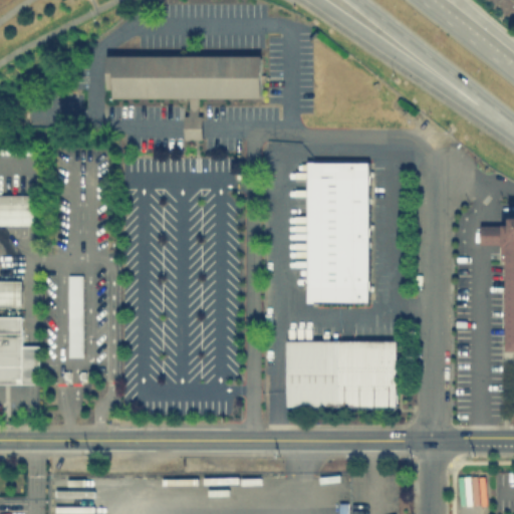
[(266,89),(266,100),(202,99),(201,113),(207,113),(207,127),(207,139),(188,139),(189,126),(189,113),(193,113),(193,99),(115,99),(115,88),(109,88),(109,55),(266,56),(266,89)]
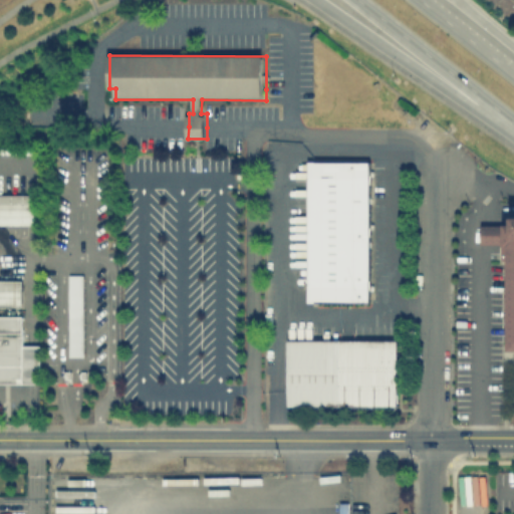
[(307,162),(308,301),(370,300),(369,162),(307,162)]
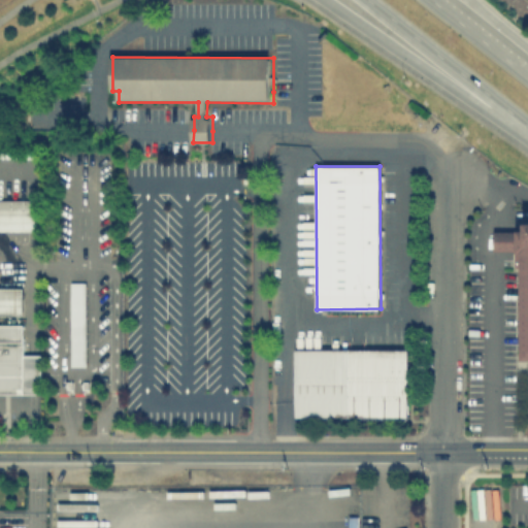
[(0,203),(40,203),(40,233),(0,233),(0,203)]
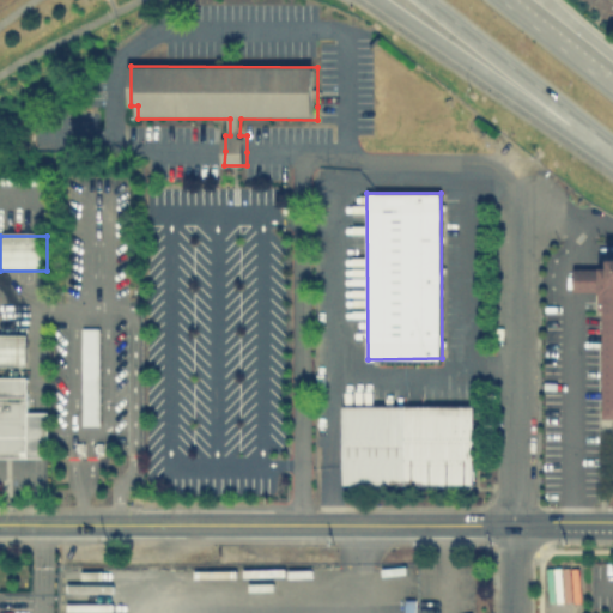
[(570,268),(570,290),(594,290),(594,303),(607,303),(607,414),(612,414),(612,254),(610,254),(610,268),(570,268)]
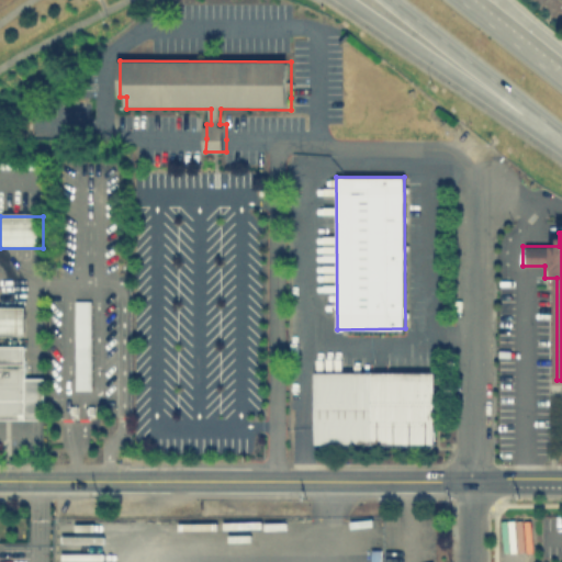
[(90,300),(90,390),(75,390),(75,300),(90,300)]
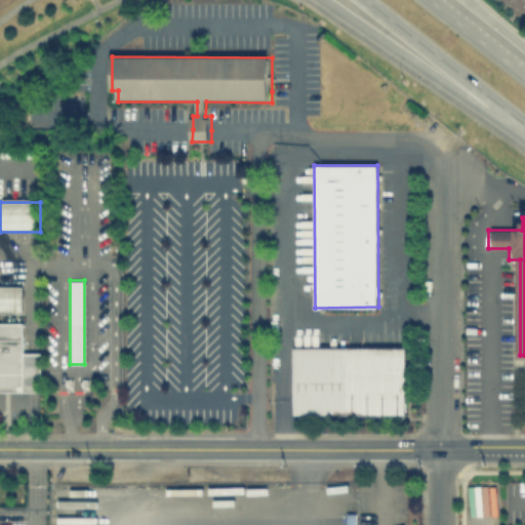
[(0,285),(21,286),(21,313),(0,313),(0,285)]
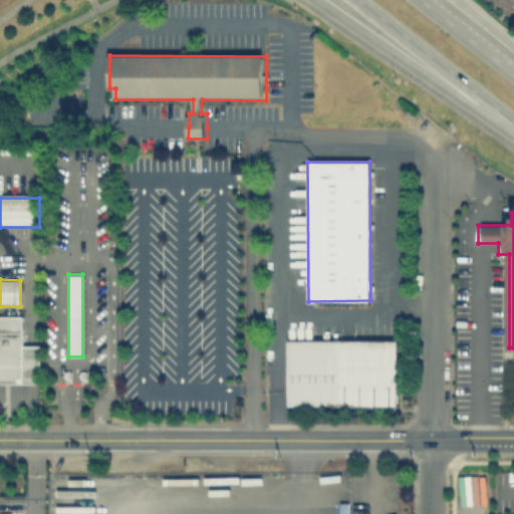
[(286,337),(286,407),(395,407),(395,338),(387,338),(387,308),(380,308),(380,337),(286,337)]
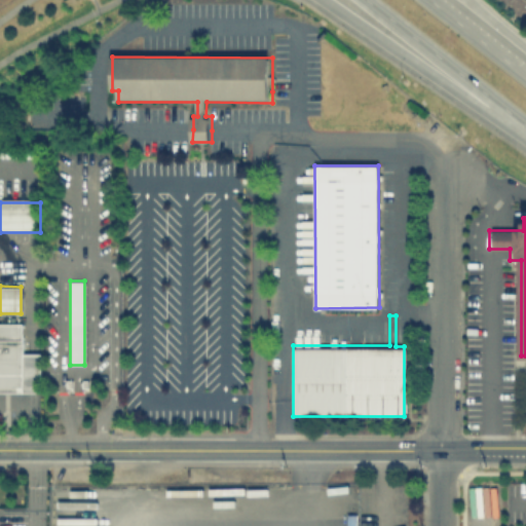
[(39,354),(39,395),(0,393),(0,323),(22,323),(22,353),(39,354)]
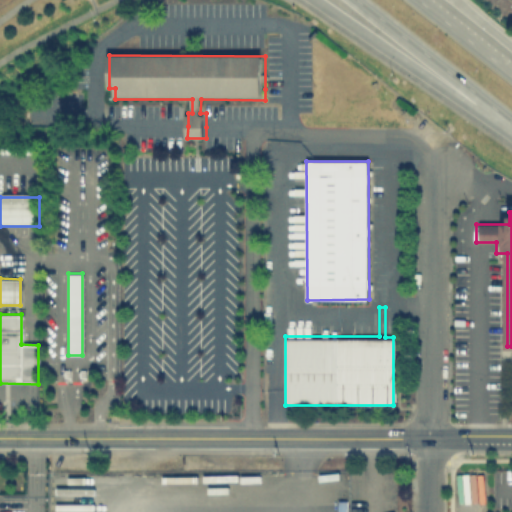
[(479,465),(479,511),(455,511),(455,465),(479,465)]
